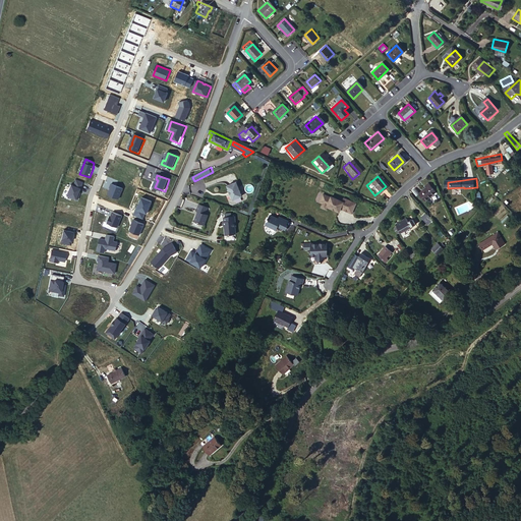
[(81,190),(84,183),(77,181),(74,187),(72,186),(67,196),(78,201),(80,196),(78,196),(81,189),(81,190)]
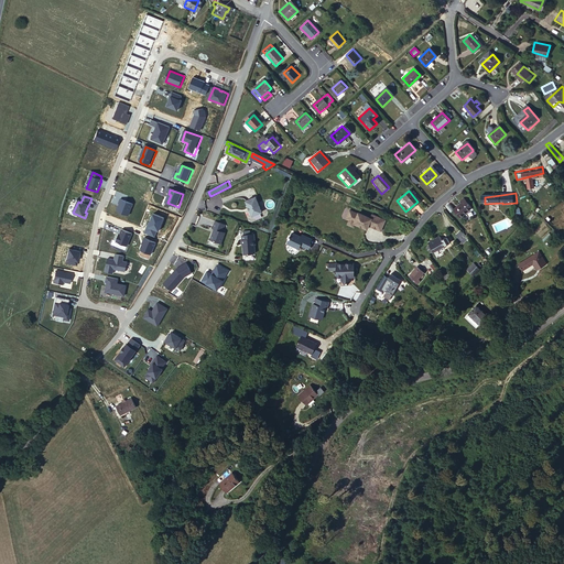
[(256,197),(246,202),(252,217),(261,213),(256,197)]
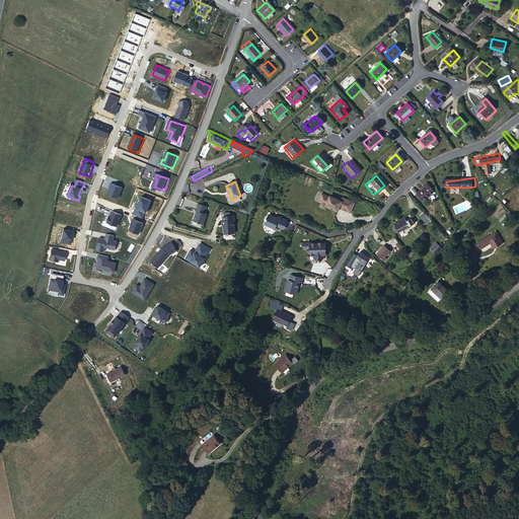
[(420,188),(415,193),(421,199),(431,190),(423,181),(419,186),(420,188)]
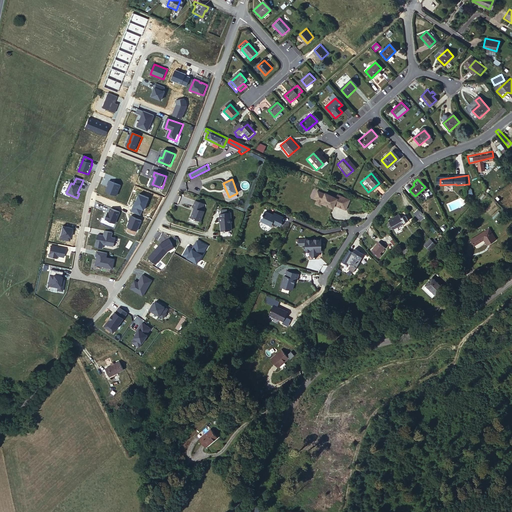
[(107,192),(118,197),(122,186),(111,182),(109,186),(110,186),(107,192)]
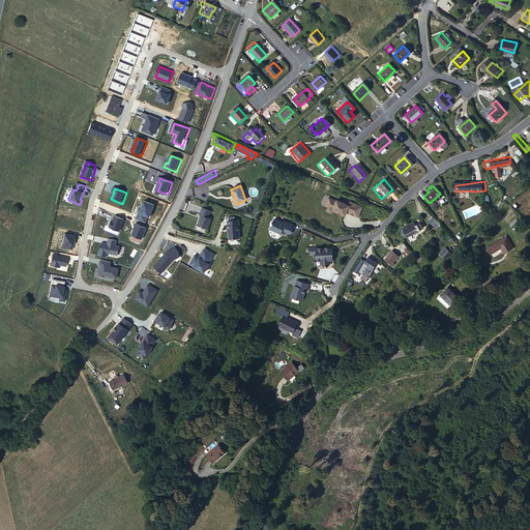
[(337,202),(330,199),(326,207),(329,208),(334,210),(333,211),(347,217),(348,213),(359,218),(363,208),(351,202),(350,206),(339,201),(337,202)]
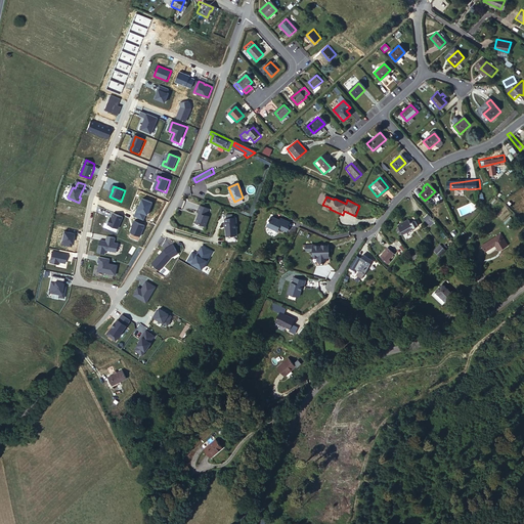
[(213,216),(211,215),(214,209),(205,206),(202,212),(204,213),(200,221),(201,223),(210,226),(213,216)]
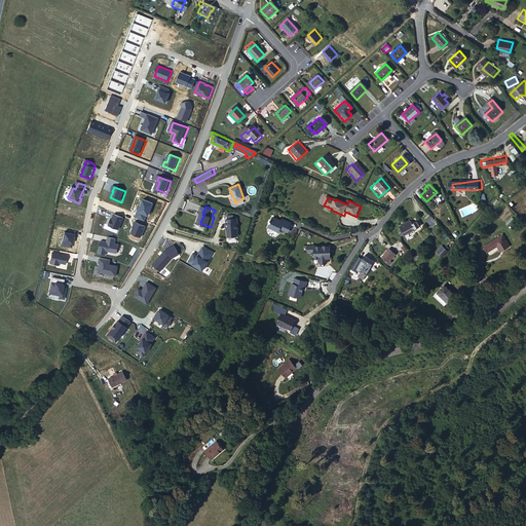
[(110,227),(120,231),(125,219),(115,215),(114,220),(113,222),(112,221),(110,227)]
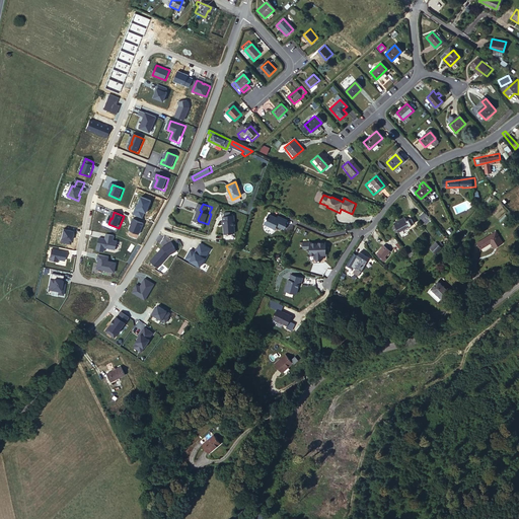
[(233,216),(222,218),(223,222),(222,222),(223,226),(224,226),(225,235),(235,233),(234,226),(235,226),(233,216)]
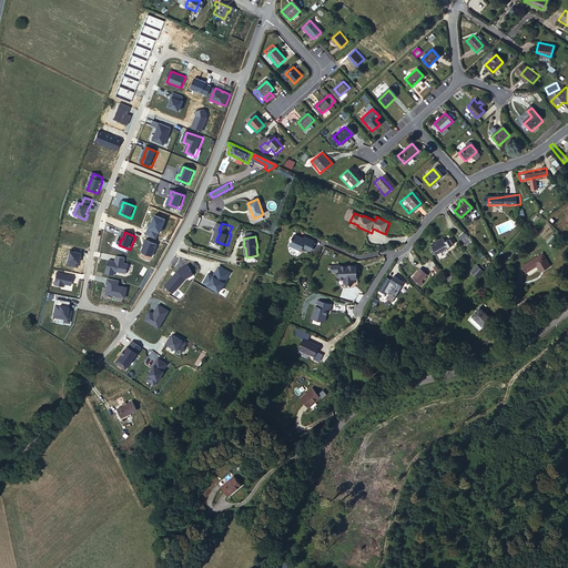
[(311,249),(311,247),(313,244),(305,240),(304,242),(293,236),(291,241),(290,240),(290,242),(287,249),(298,254),(300,251),(307,254),(310,250),(308,249),(308,247),(311,249)]
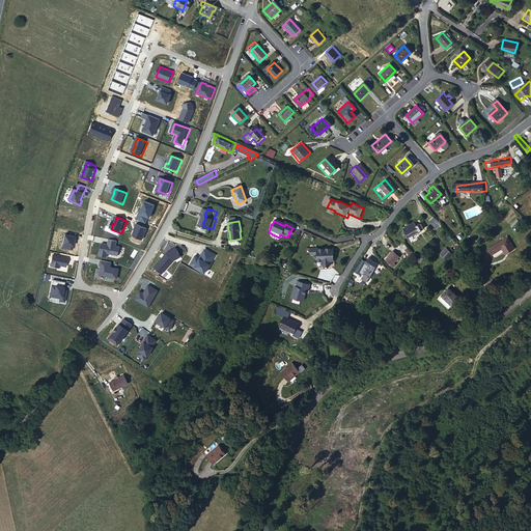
[(430,225),(436,230),(441,226),(436,221),(430,225)]
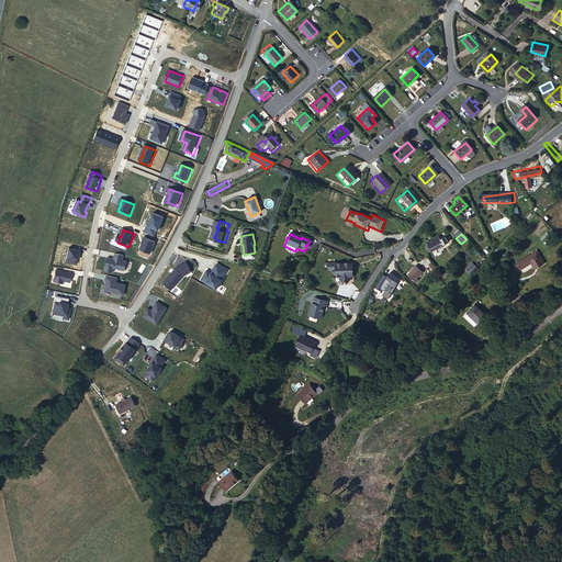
[(441,251),(452,245),(448,238),(442,242),(440,238),(439,239),(437,237),(433,240),(441,251)]
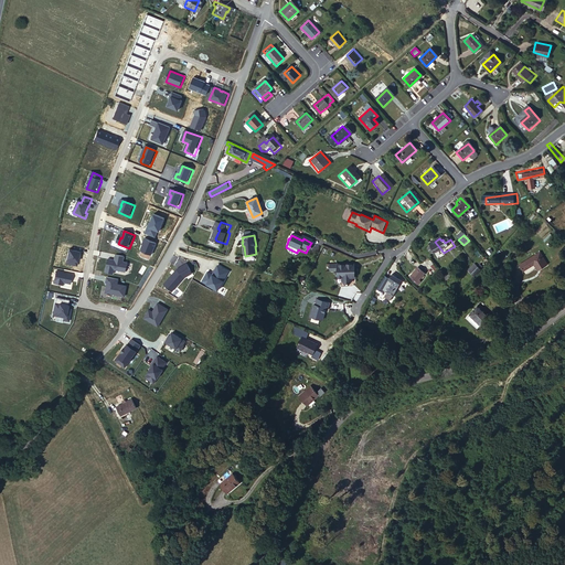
[(144,252),(153,256),(158,244),(147,240),(145,244),(146,244),(144,251),(144,252)]
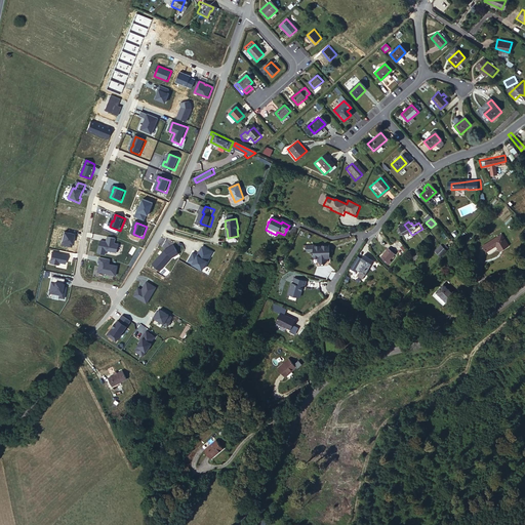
[(403,240),(412,235),(404,225),(398,229),(402,234),(400,235),(403,240)]
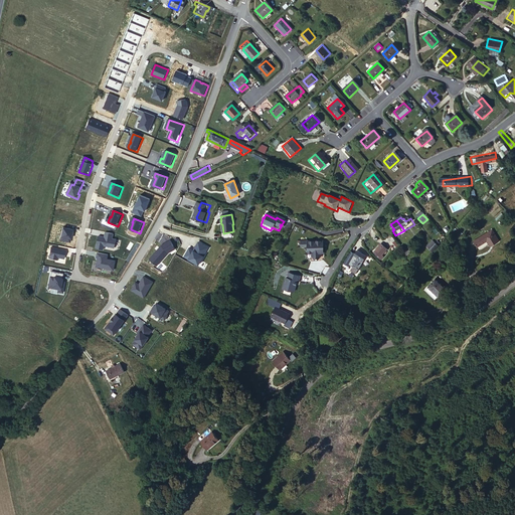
[(487,224),(470,237),(474,242),(482,236),(486,241),(495,234),(487,224)]
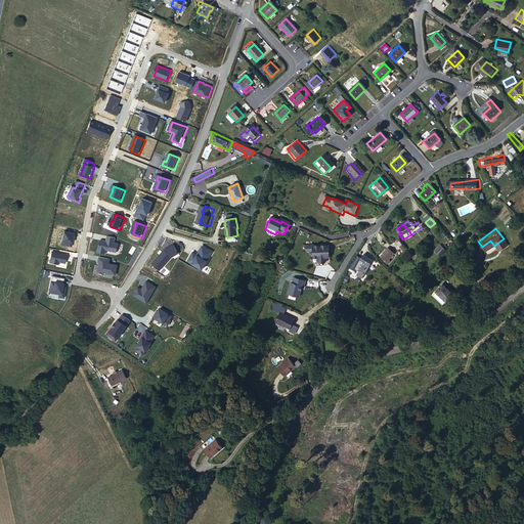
[(102,242),(99,254),(106,255),(107,251),(119,253),(120,245),(116,245),(117,239),(110,237),(108,243),(102,242)]
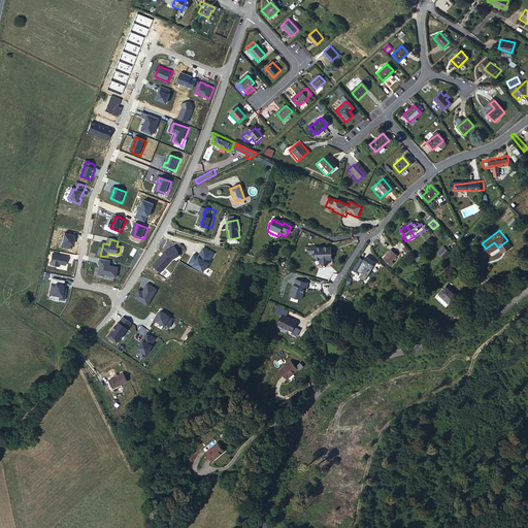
[(157,266),(165,273),(175,261),(184,256),(178,248),(169,253),(157,266)]
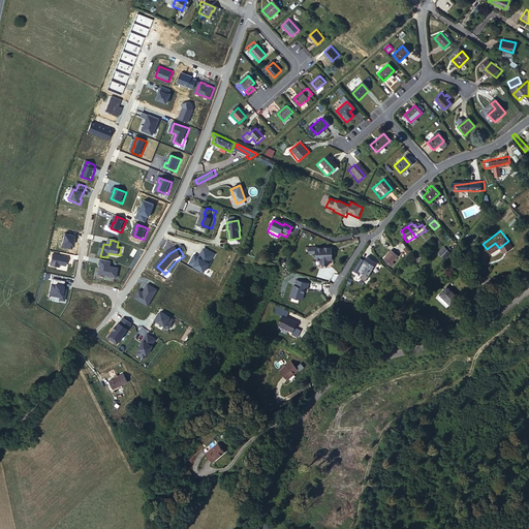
[(193,265),(208,273),(218,255),(208,249),(203,258),(198,255),(193,265)]
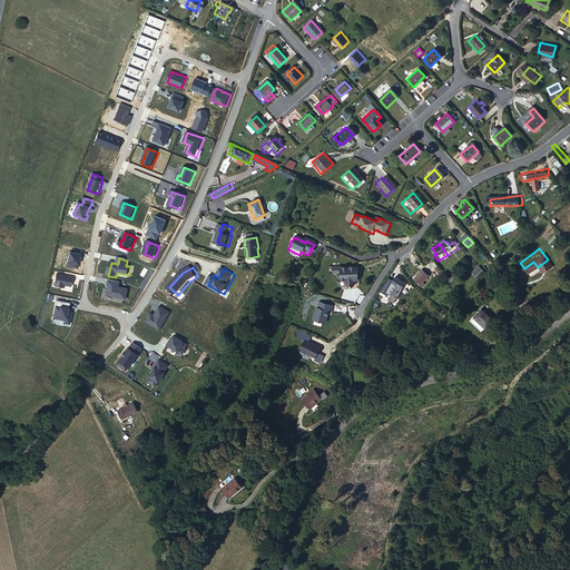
[(477,275),(482,282),(489,275),(482,268),(477,275)]
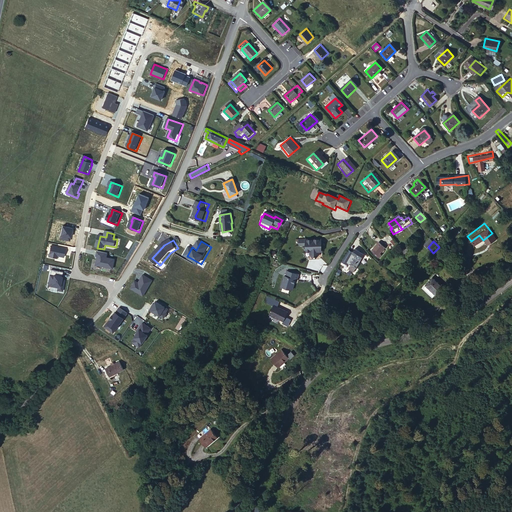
[(381,242),(373,248),(378,254),(386,249),(381,242)]
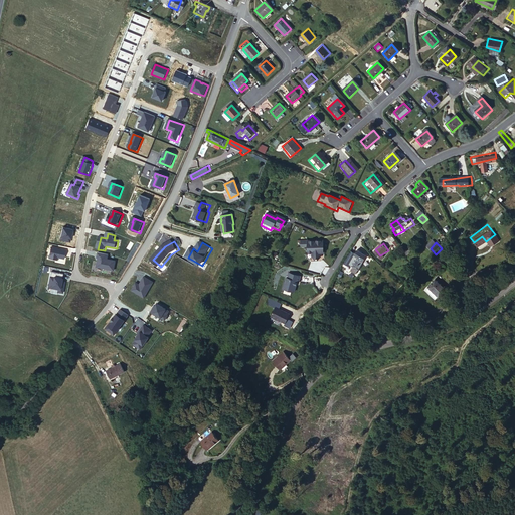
[(324,248),(323,244),(309,245),(309,244),(301,245),(302,251),(308,250),(308,251),(307,251),(308,254),(309,254),(309,256),(313,256),(313,263),(322,262),(322,255),(325,255),(324,248)]
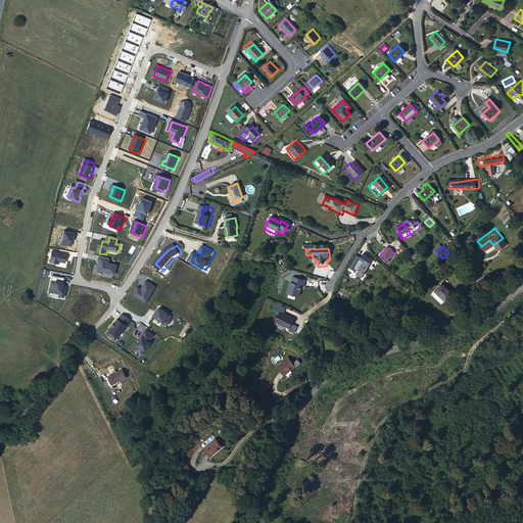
[(68,256),(53,253),(51,264),(59,266),(60,264),(66,265),(68,256)]
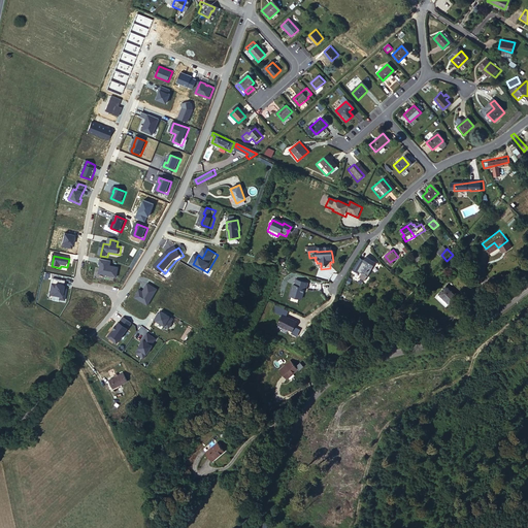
[(365,263),(361,260),(353,274),(357,276),(360,278),(367,283),(376,264),(368,259),(365,263)]
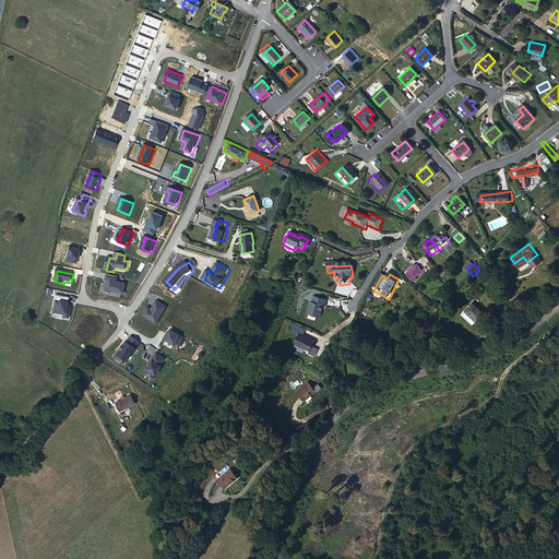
[(119,277),(108,275),(107,281),(108,282),(107,290),(126,295),(128,284),(118,283),(119,277)]
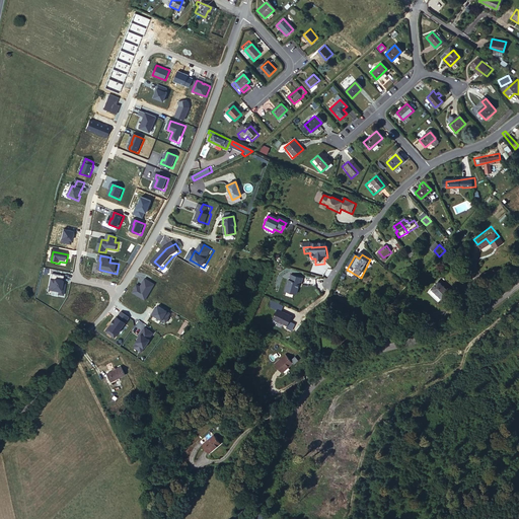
[(315,258),(311,258),(311,263),(314,265),(314,267),(324,266),(325,266),(325,264),(327,262),(327,257),(324,257),(324,264),(315,265),(315,258)]
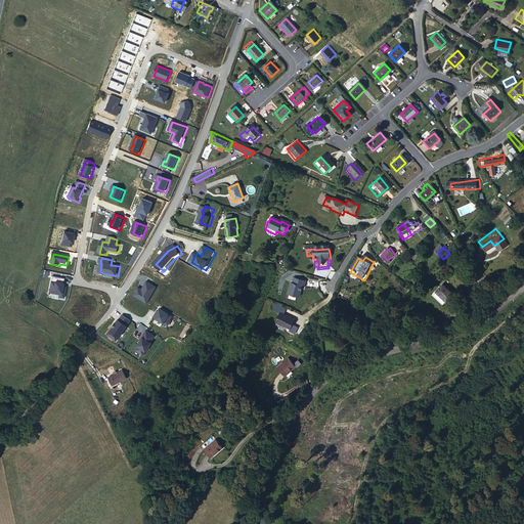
[(68,289),(64,288),(67,280),(54,277),(51,294),(60,296),(60,299),(66,300),(68,289)]
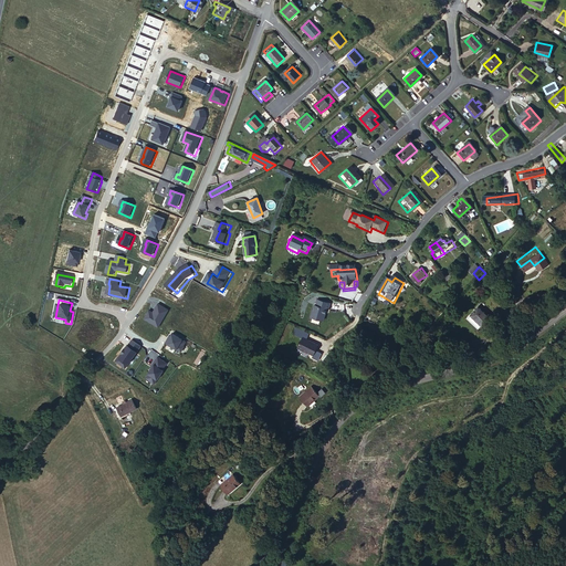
[(332,304),(318,301),(317,306),(316,306),(313,316),(314,318),(324,321),(326,314),(327,310),(329,311),(332,304)]
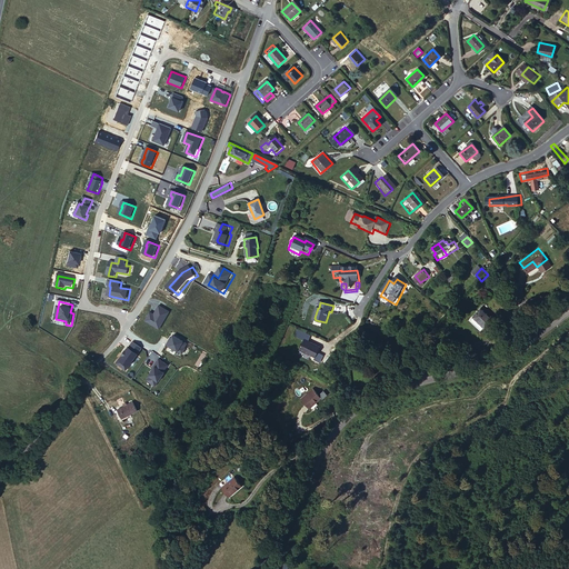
[(149,321),(163,330),(173,312),(162,307),(159,313),(160,315),(159,316),(153,313),(149,321)]
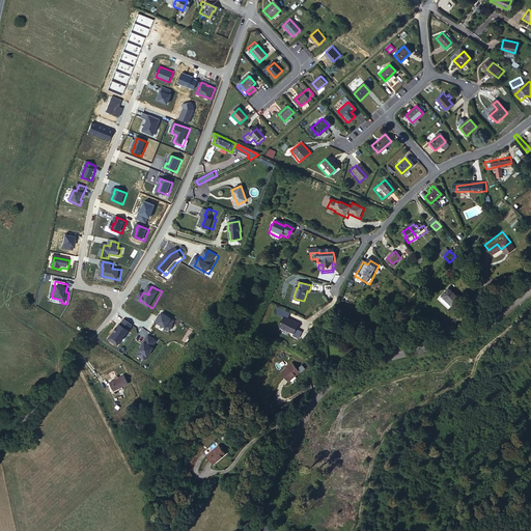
[(444,300),(456,311),(464,303),(452,291),(444,300)]
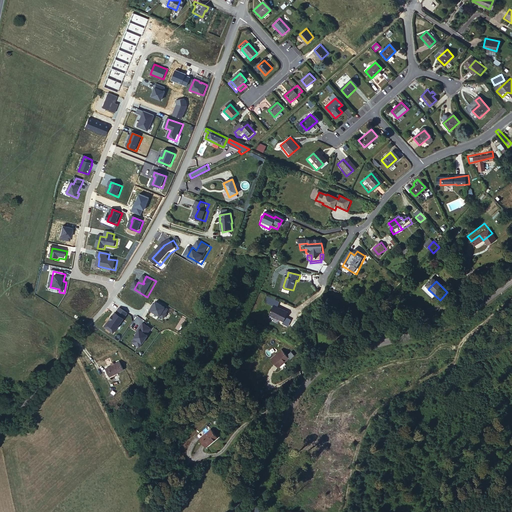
[(150,305),(148,309),(162,317),(165,312),(164,312),(166,308),(154,301),(151,306),(150,305)]
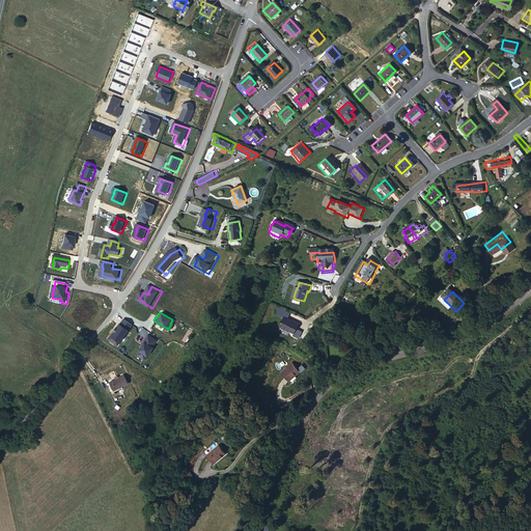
[(284,318),(279,329),(284,331),(284,330),(294,335),(299,326),(284,318)]
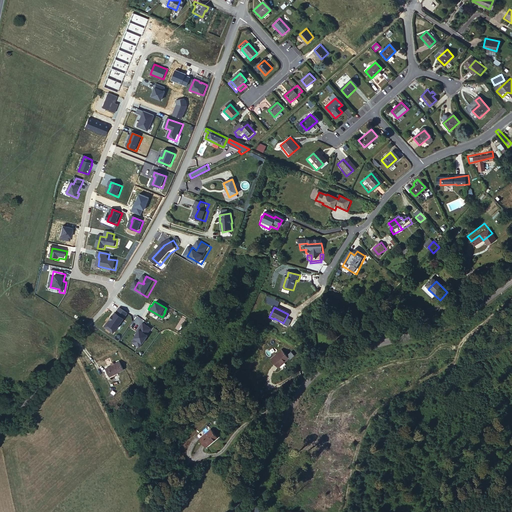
[(136,343),(143,348),(152,336),(151,335),(155,329),(146,324),(142,330),(143,331),(141,334),(138,339),(136,343)]
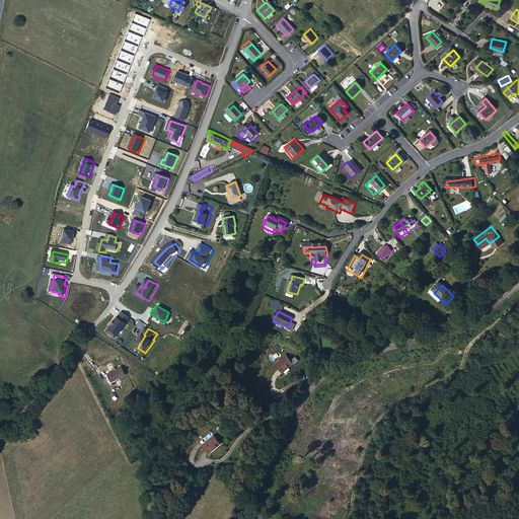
[(289,358),(279,368),(286,375),(296,365),(289,358)]
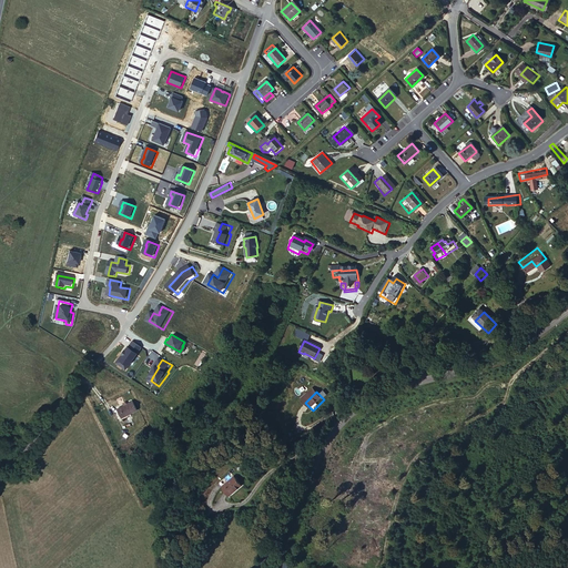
[(138,401),(122,408),(127,417),(142,409),(138,401)]
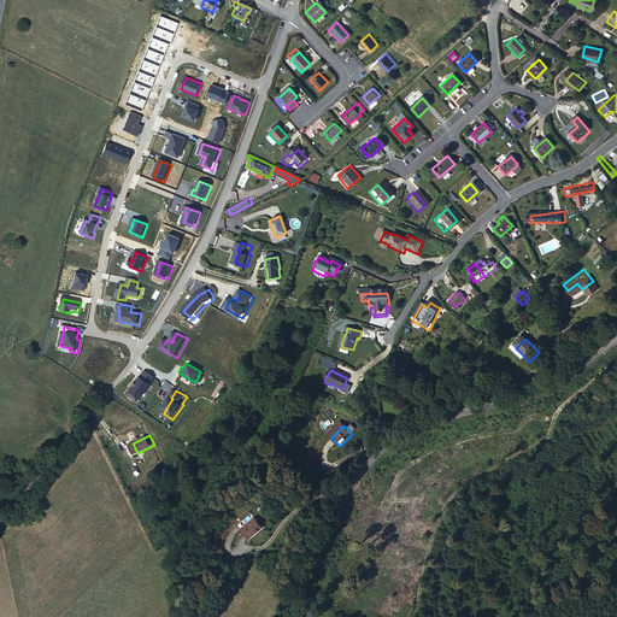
[(242,540),(256,527),(246,517),(233,530),(242,540)]
